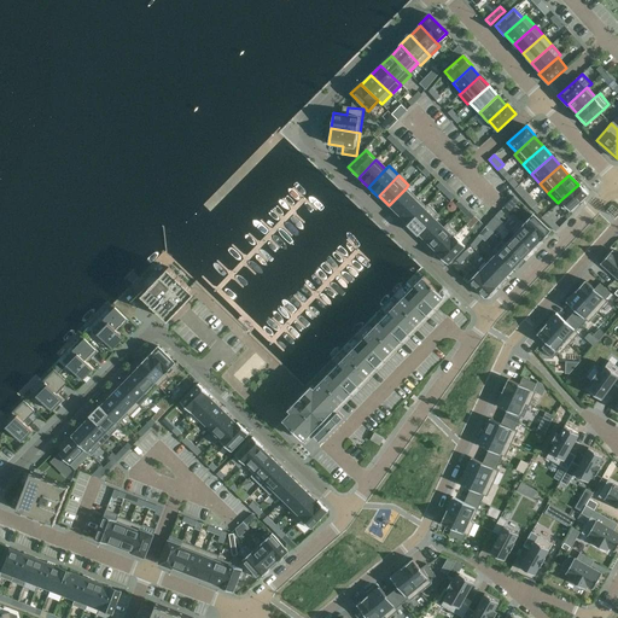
[(560,200),(570,210),(588,194),(579,184),(578,185),(560,200)]
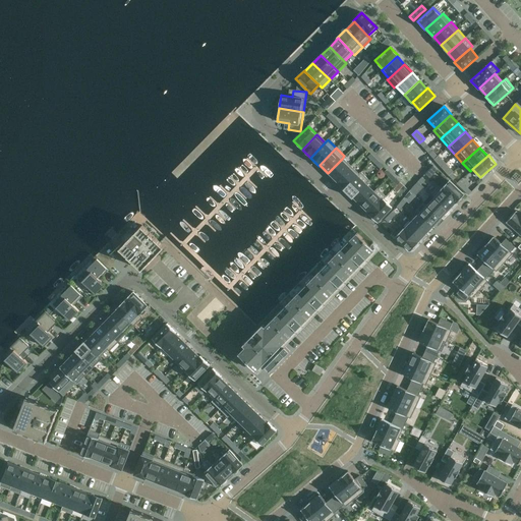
[(336,181),(350,167),(342,159),(328,173),(336,181)]
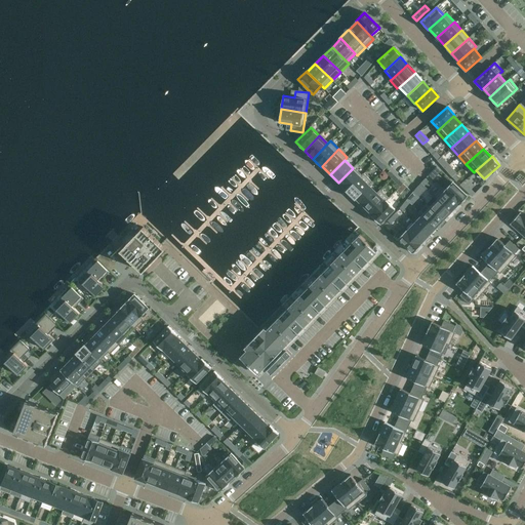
[(437,166),(429,175),(432,177),(440,169),(437,166)]
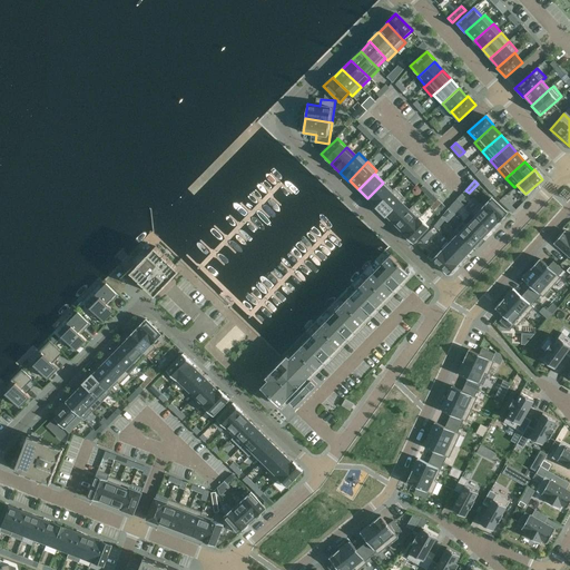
[(392,192),(383,183),(367,198),(377,207),(392,192)]
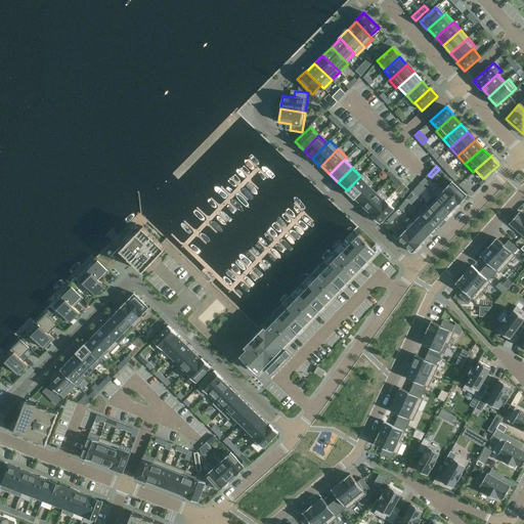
[(355,199),(368,184),(372,181),(363,173),(360,176),(347,190),(346,190),(354,199),(355,199)]
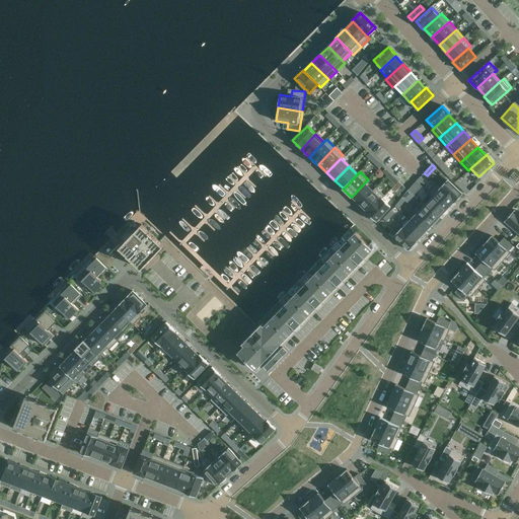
[(447,179),(440,189),(453,202),(454,203),(462,195),(447,179)]
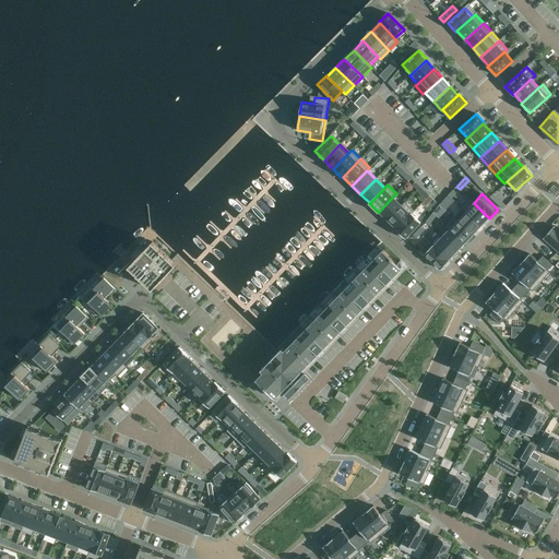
[(429,195),(423,203),(426,206),(433,199),(431,198),(429,195)]
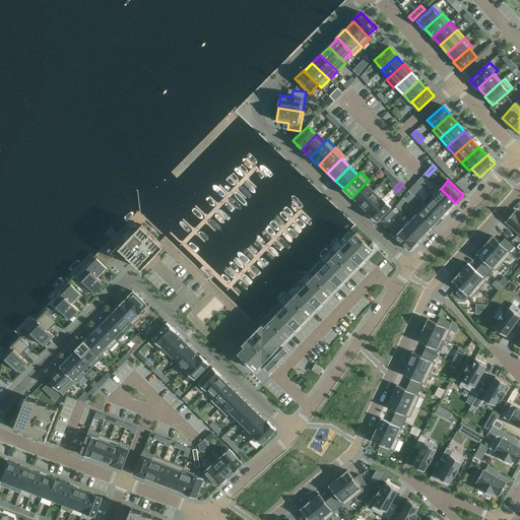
[(361,204),(374,191),(366,183),(352,197),(361,204)]
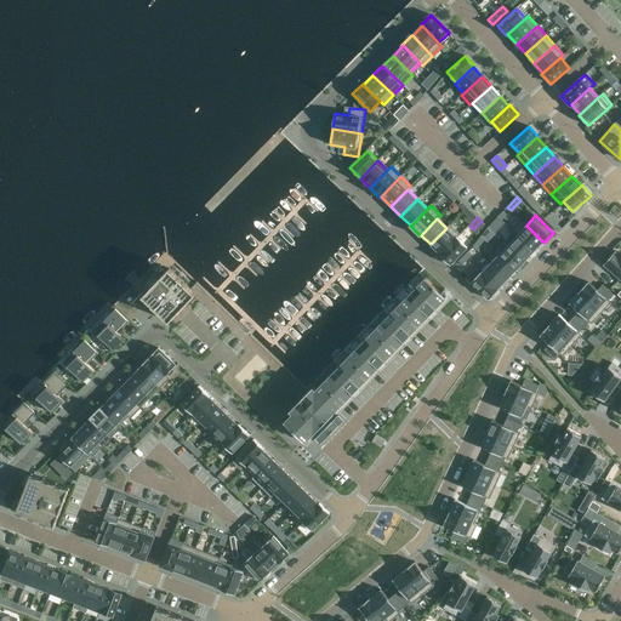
[(523,222),(513,232),(534,251),(542,241),(527,226),(523,222)]
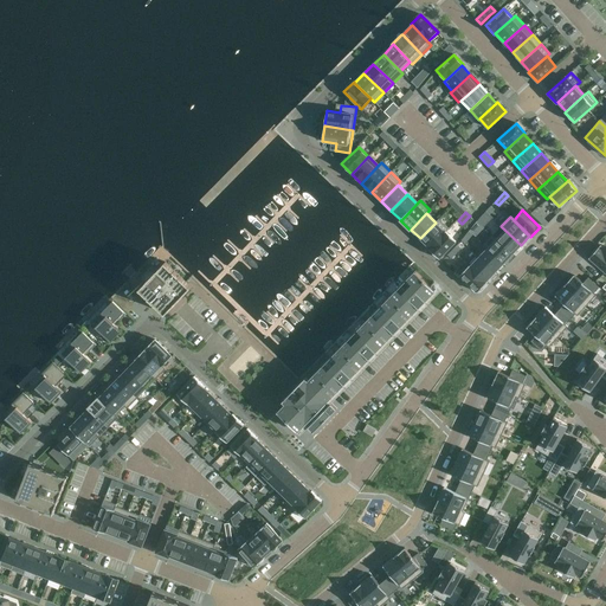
[(430,247),(446,232),(449,229),(439,219),(436,223),(420,238),(430,247)]
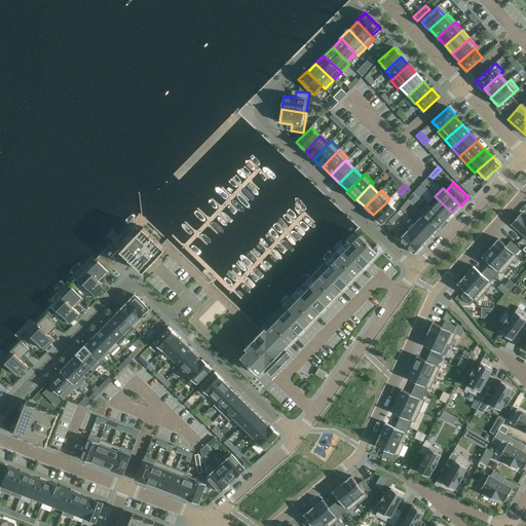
[(452,213),(435,196),(427,204),(445,221),(452,213)]
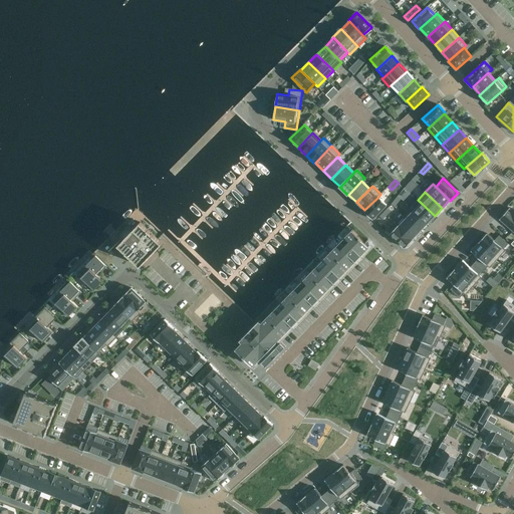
[(372,220),(387,205),(378,197),(364,210),(363,211),(372,220)]
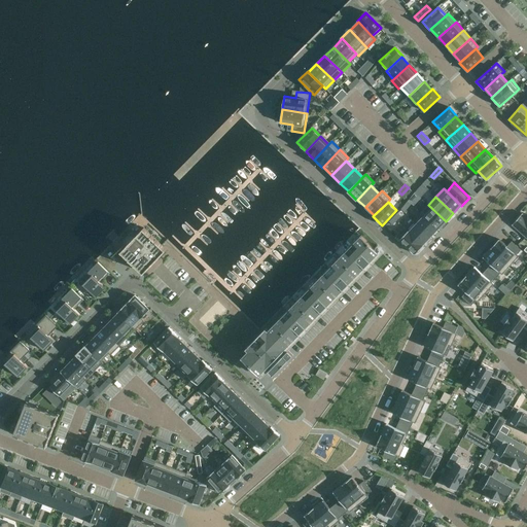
[(446,221),(428,205),(420,212),(437,229),(446,221)]
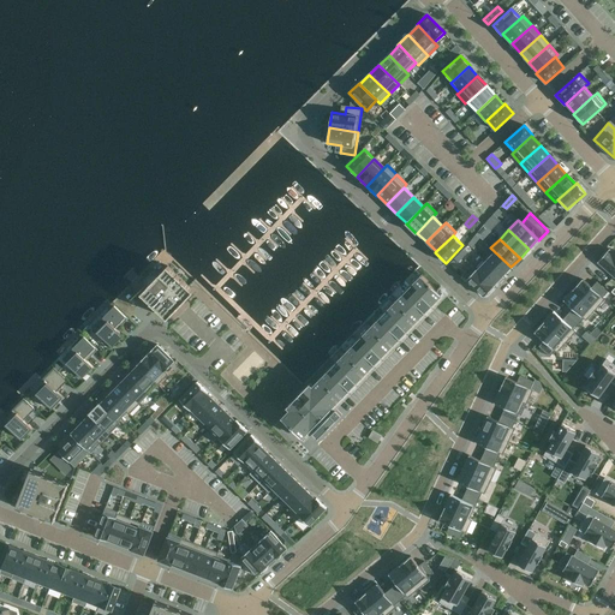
[(490,248),(482,257),(502,276),(511,267),(490,248)]
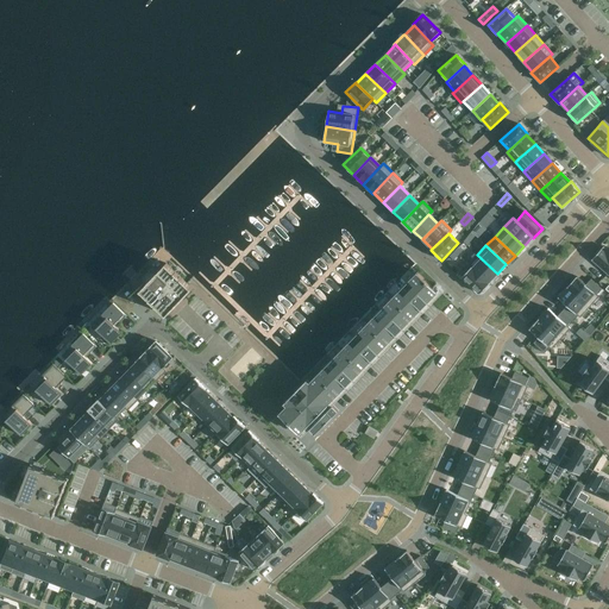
[(603,246),(591,259),(608,275),(608,249),(608,251),(603,246)]
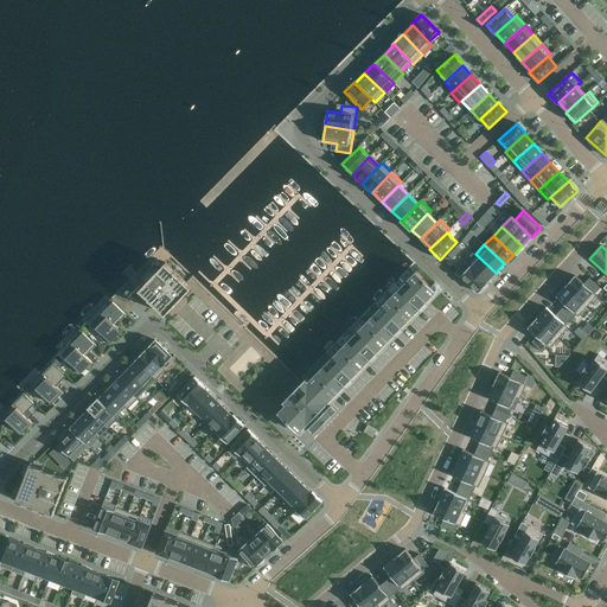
[(475,254),(466,263),(486,282),(496,273),(475,254)]
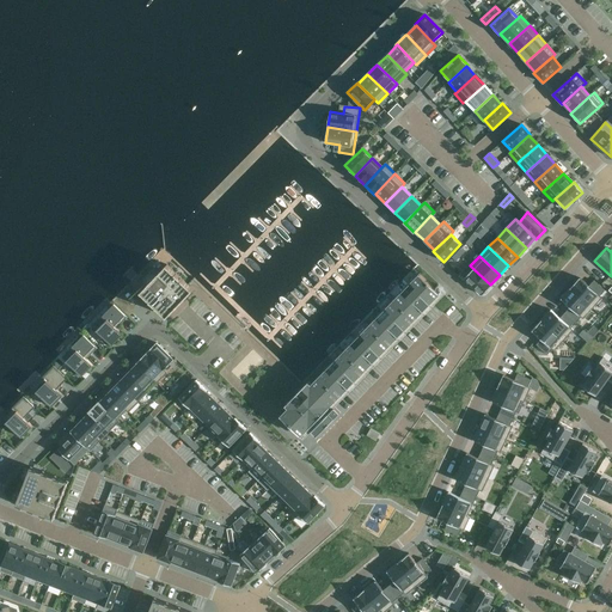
[(167,264),(141,292),(158,308),(167,317),(194,289),(167,264)]
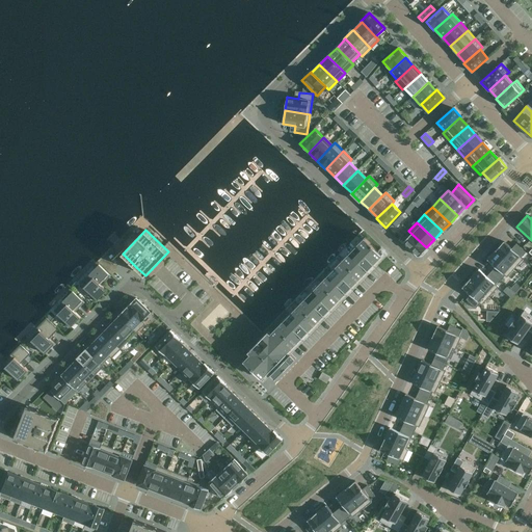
[(408,230),(400,238),(403,242),(419,257),(427,248),(426,247),(408,231),(408,230)]
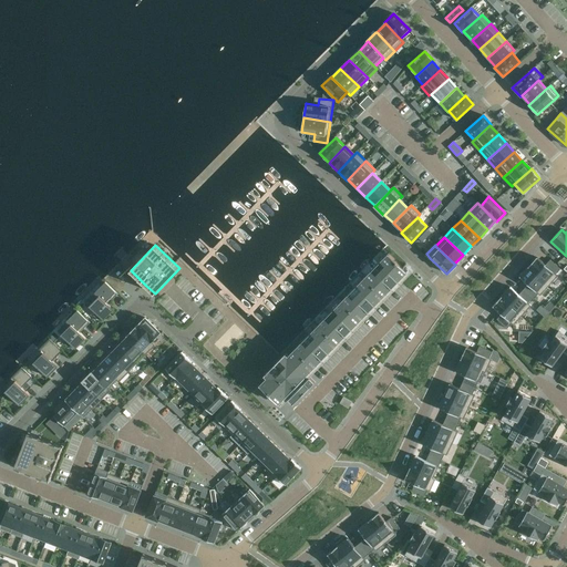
[(389,253),(260,384),(279,404),(408,272),(408,271),(406,271),(403,267),(389,253)]
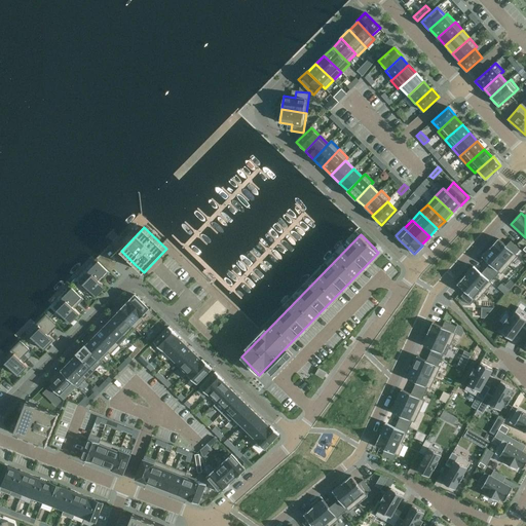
[(493,241),(489,246),(490,247),(490,248),(510,265),(518,256),(516,255),(520,250),(511,241),(505,246),(498,238),(494,242),(493,241)]
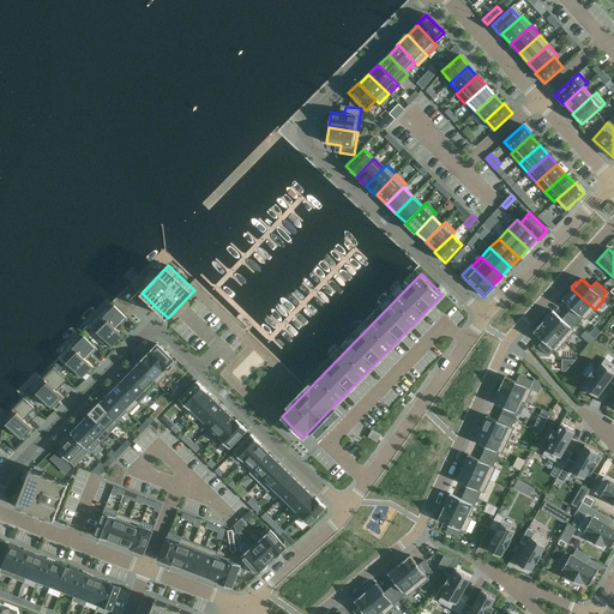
[(566,295),(563,300),(572,308),(566,313),(578,324),(583,318),(585,320),(595,309),(572,289),(571,290),(570,288),(565,294),(566,295)]
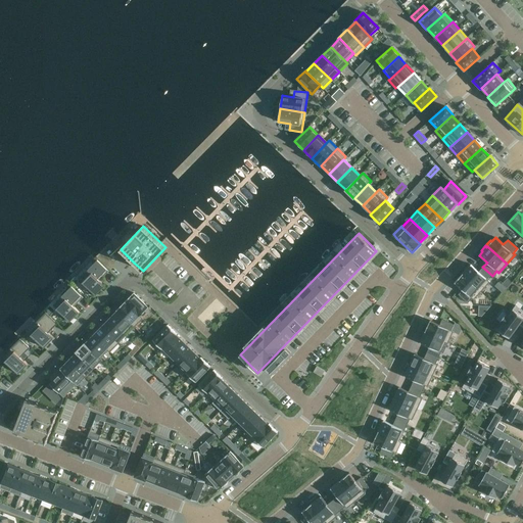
[(86,288),(87,287),(96,295),(105,286),(99,281),(108,272),(97,259),(79,279),(84,283),(82,284),(86,288)]
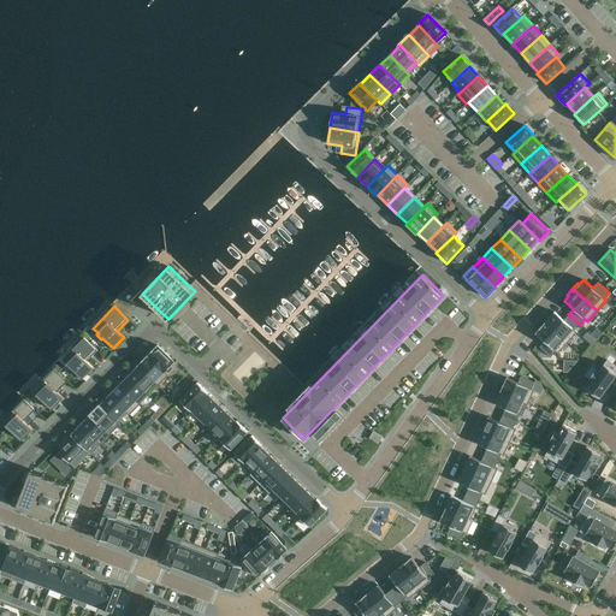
[(549,315),(544,320),(545,321),(545,323),(568,343),(578,332),(575,330),(580,325),(568,314),(563,320),(555,312),(550,317),(549,315)]
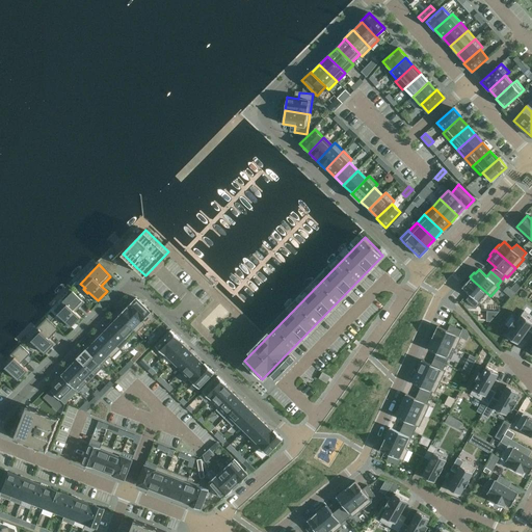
[(471,278),(462,288),(470,295),(466,299),(476,309),(480,303),(482,306),(490,296),(471,278)]
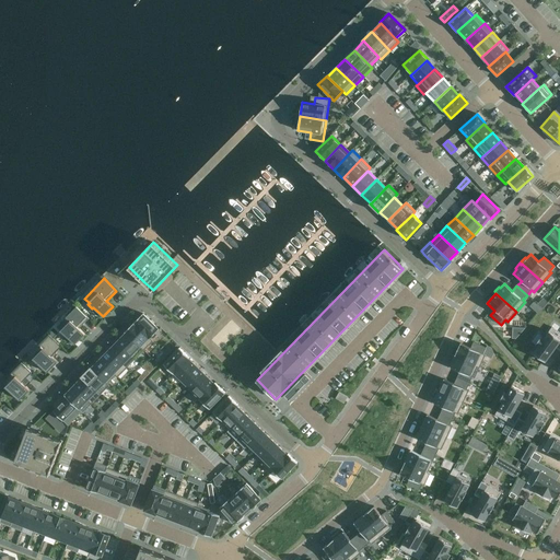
[(539,312),(548,302),(543,296),(533,306),(539,312)]
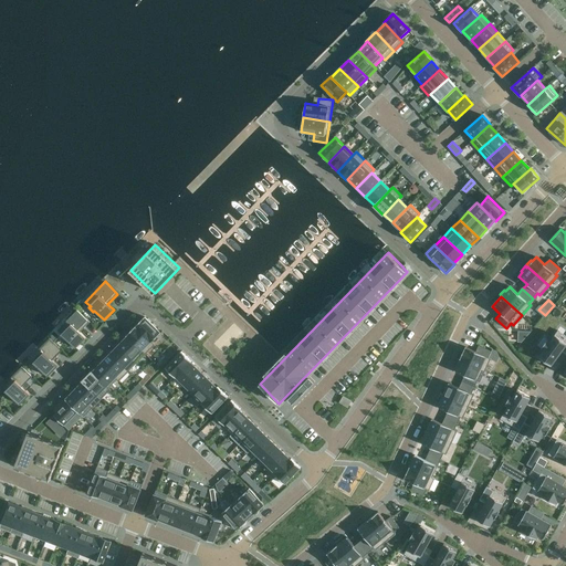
[(60,332),(75,348),(86,337),(80,332),(90,322),(77,310),(66,321),(69,323),(60,332)]
